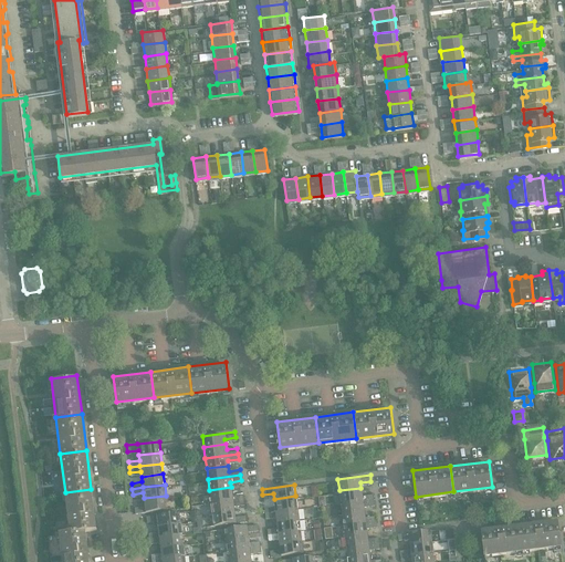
[(209,490),(210,501),(243,497),(242,491),(231,492),(231,487),(209,490)]
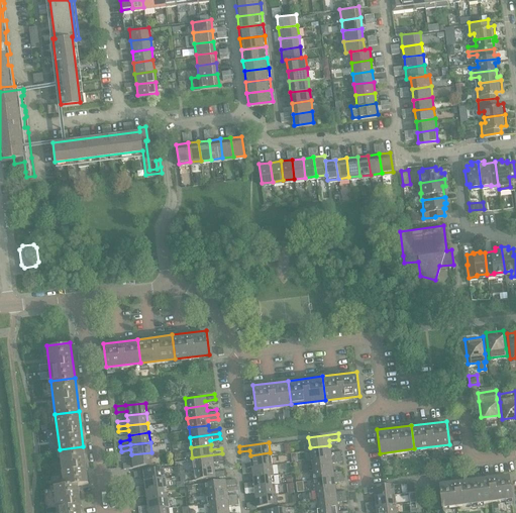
[(330,450),(329,445),(310,447),(311,457),(340,453),(340,448),(330,450)]
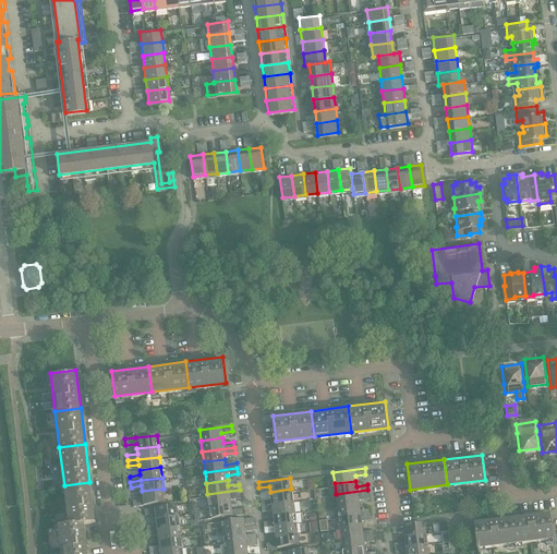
[(64,485),(69,522),(83,520),(84,521),(94,520),(89,482),(64,485)]
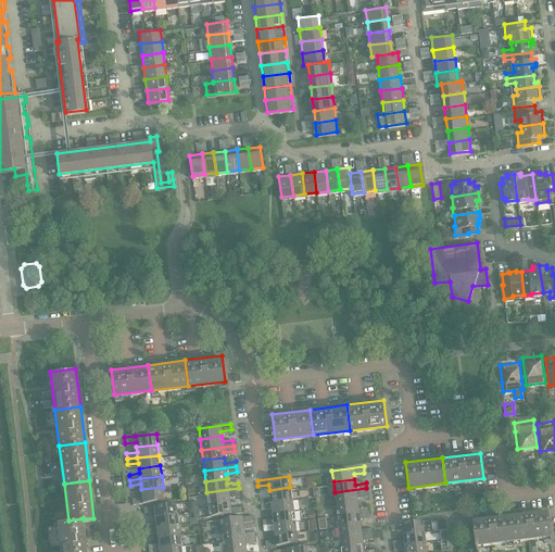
[(163,487),(141,489),(142,494),(131,496),(133,502),(142,500),(164,498),(163,487)]
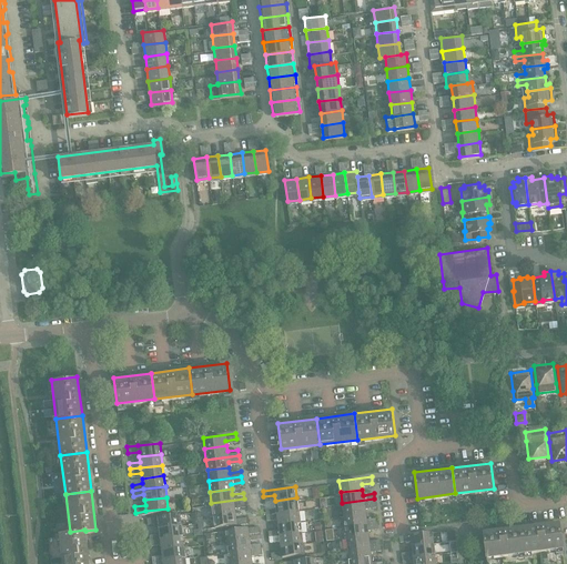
[(265,506),(265,512),(299,509),(296,497),(275,501),(275,505),(265,506)]
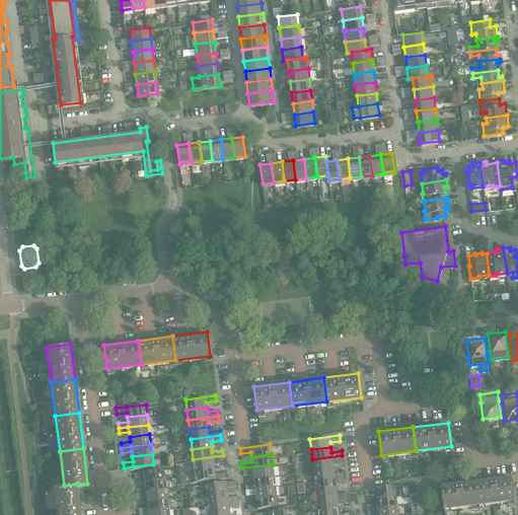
[(223,460),(223,455),(193,459),(194,468),(214,466),(214,461),(223,460)]
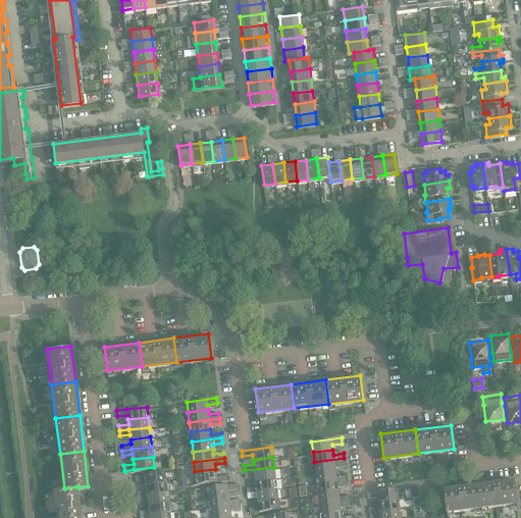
[(314,462),(315,472),(335,469),(334,464),(345,463),(344,458),(314,462)]
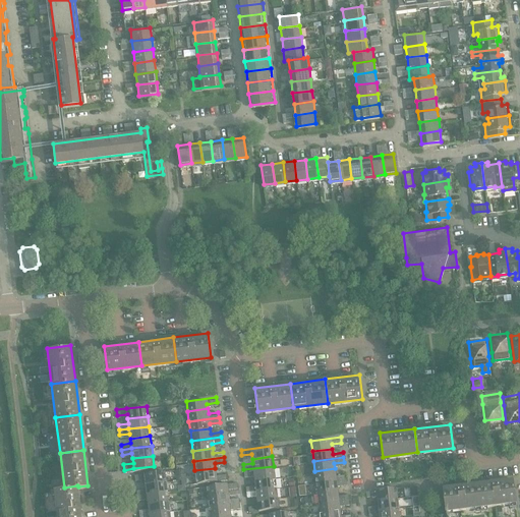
[(176,466),(177,479),(186,478),(185,466),(176,466)]
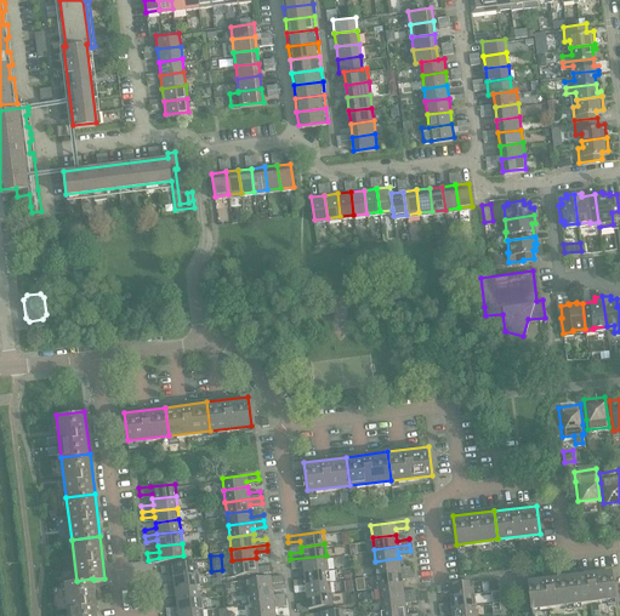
[(302,564),(303,570),(328,568),(326,555),(290,559),(291,565),(302,564)]
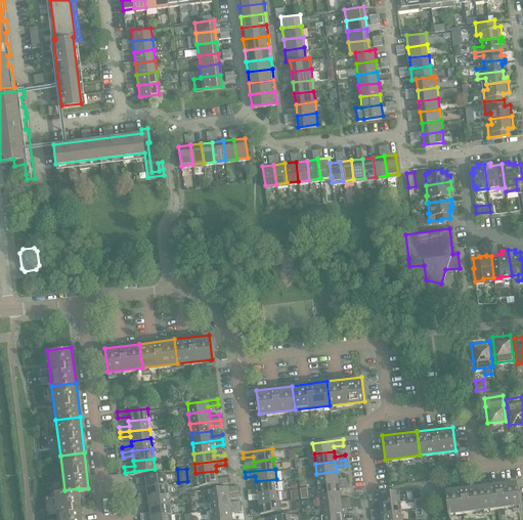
[(216,471),(195,473),(198,483),(227,480),(226,474),(217,476),(216,471)]
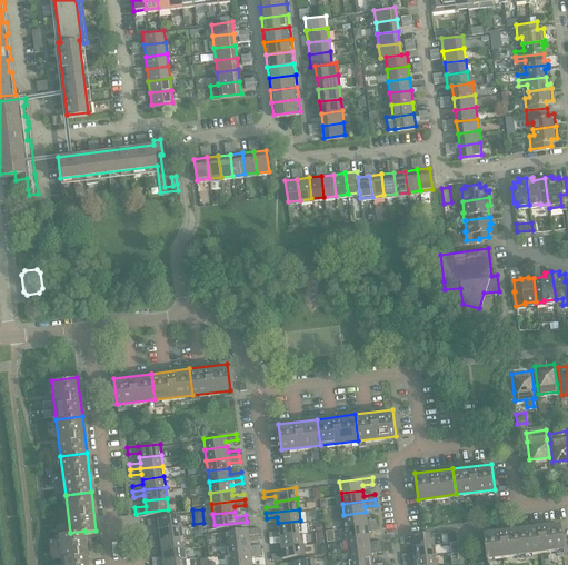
[(366,512),(344,515),(345,525),(378,522),(377,516),(366,517),(366,512)]
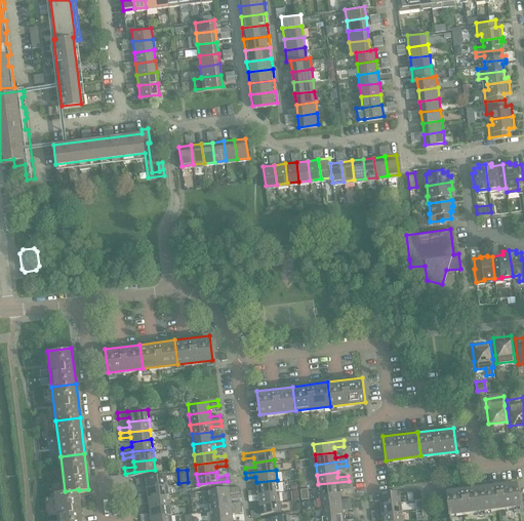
[(146,481),(147,485),(166,483),(165,473),(135,476),(135,482),(146,481)]
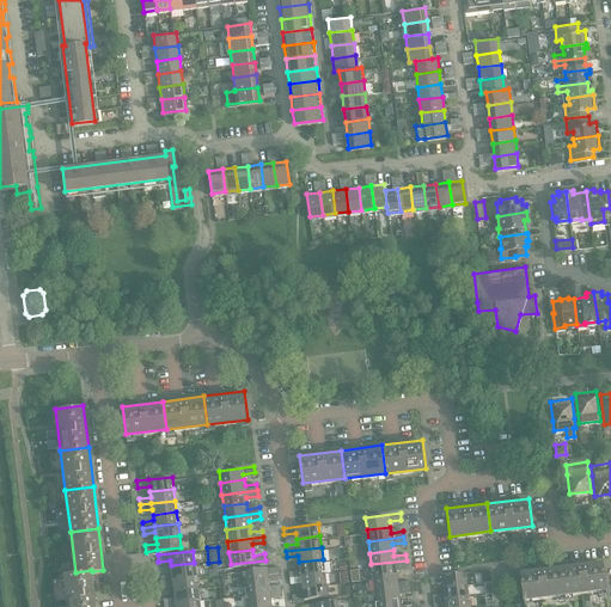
[(288,569),(289,575),(324,570),(323,559),(299,562),(300,568),(288,569)]
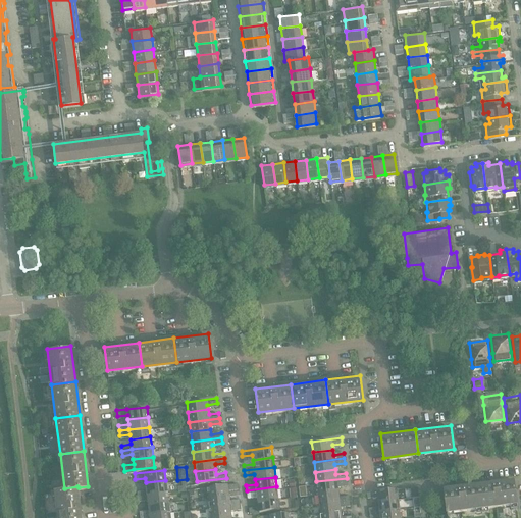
[(478,482),(481,506),(516,502),(513,477),(478,482)]
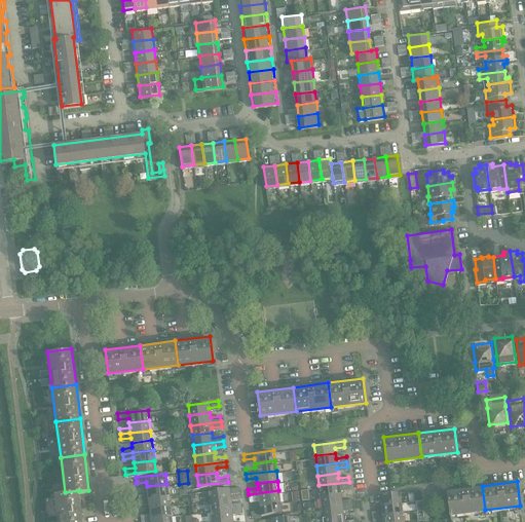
[(349,482),(319,485),(320,495),(340,493),(340,488),(349,487),(349,482)]
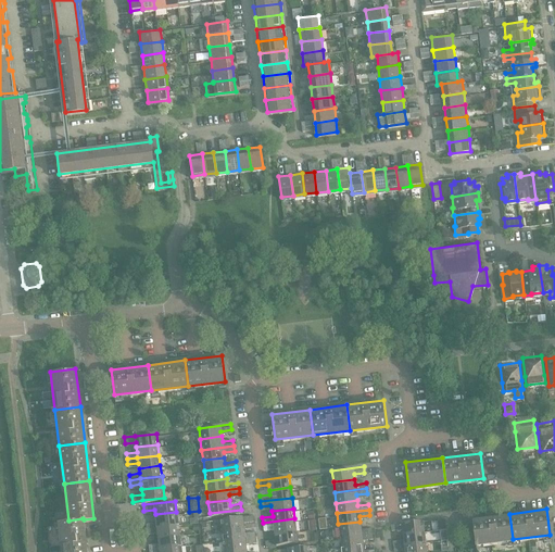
[(146,521),(146,526),(178,523),(176,512),(155,514),(155,519),(146,521)]
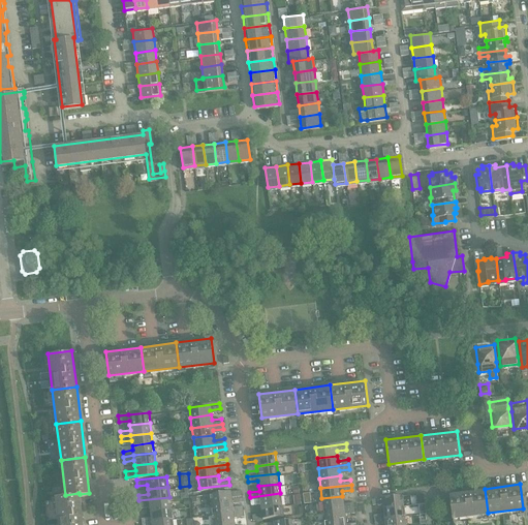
[(210,491),(211,501),(231,499),(230,494),(241,493),(240,488),(210,491)]
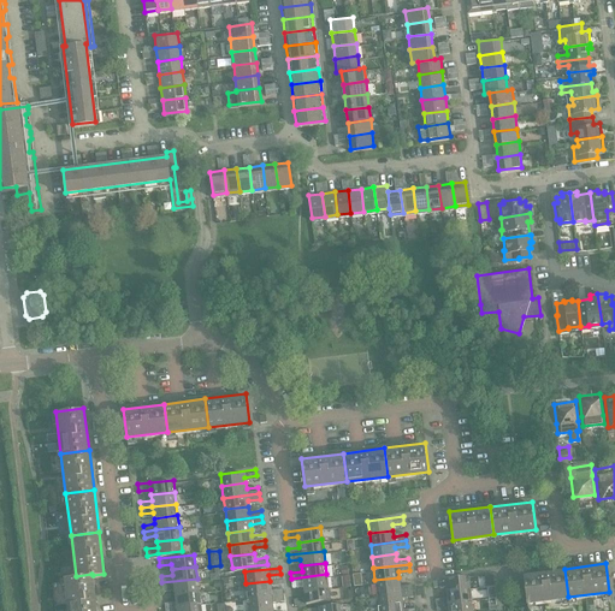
[(568,597),(565,569),(524,574),(526,601),(568,597)]
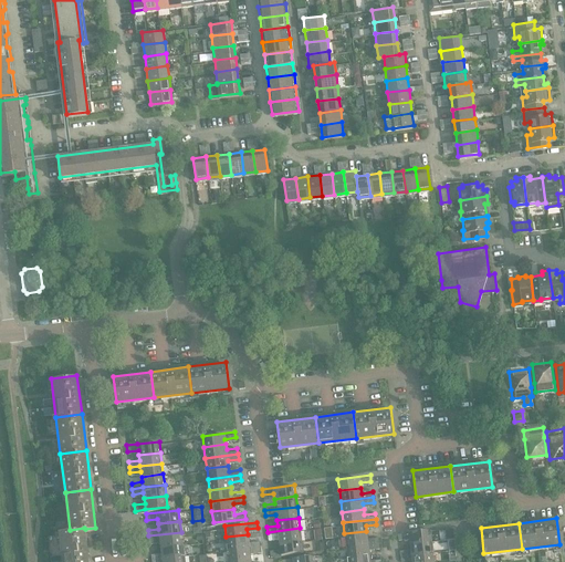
[(59,531),(62,561),(89,561),(85,529),(84,528),(70,530),(59,531)]
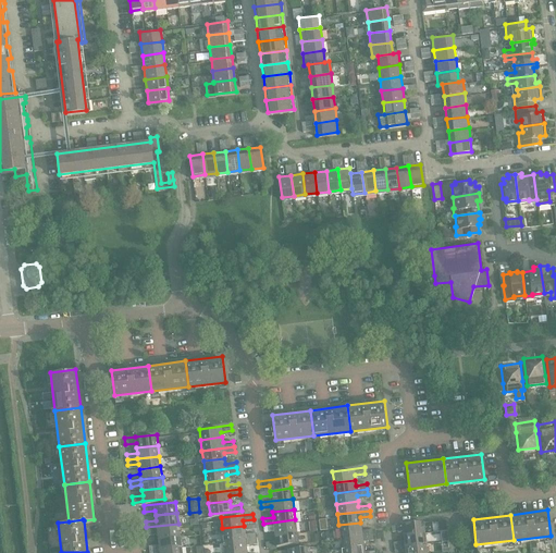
[(295,519),(263,524),(263,529),(274,528),(274,532),(296,530),(295,519)]
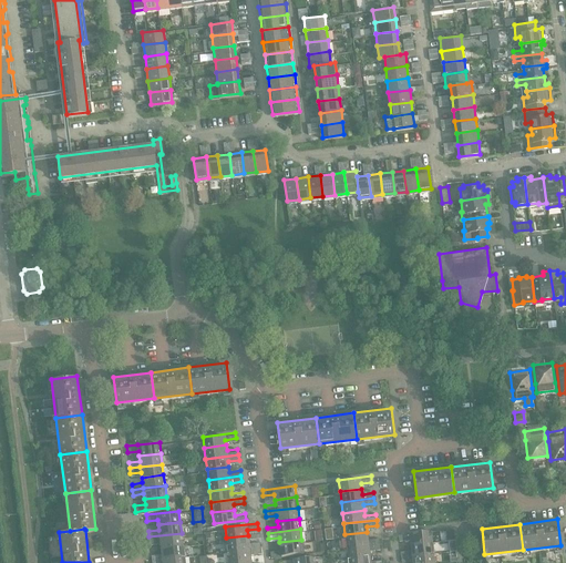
[(409,538),(410,542),(432,540),(431,529),(398,532),(399,539),(409,538)]
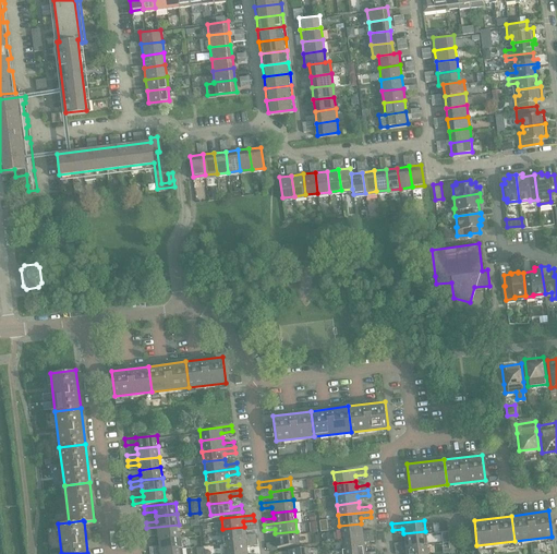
[(339,526),(341,537),(373,532),(372,527),(362,528),(361,524),(339,526)]
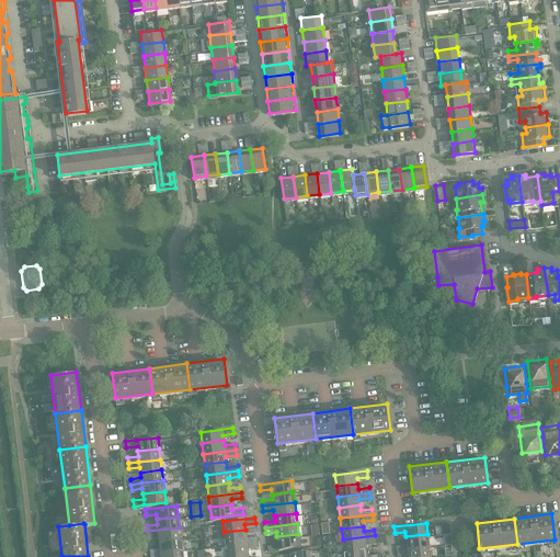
[(181,537),(180,527),(147,531),(148,536),(158,535),(159,541),(181,537)]
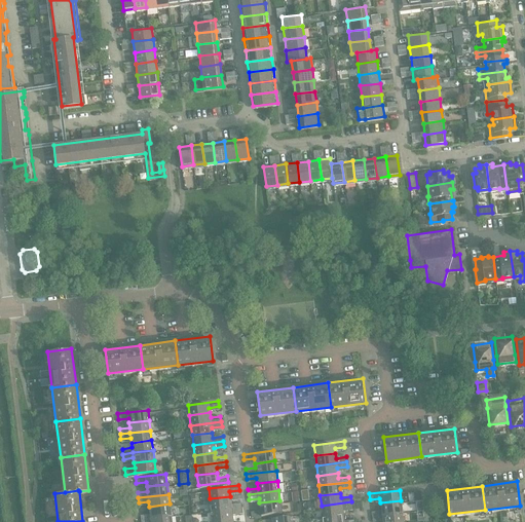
[(230,501),(230,496),(210,498),(211,509),(241,506),(240,499),(230,501)]
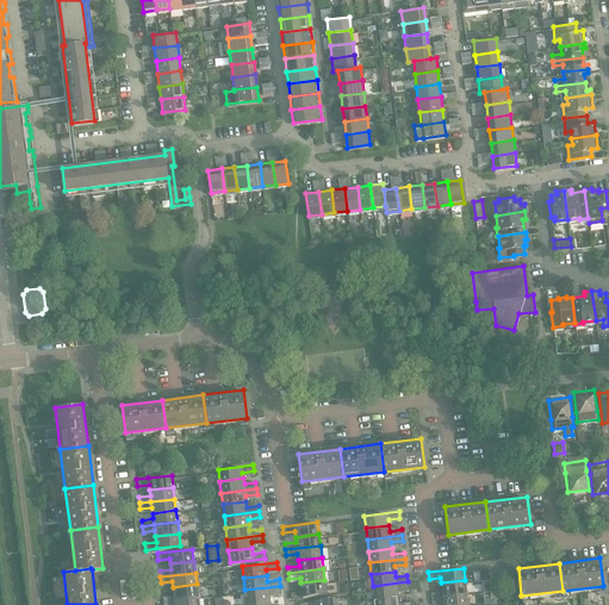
[(324,580),(300,582),(302,588),(290,590),(291,597),(325,592),(324,580)]
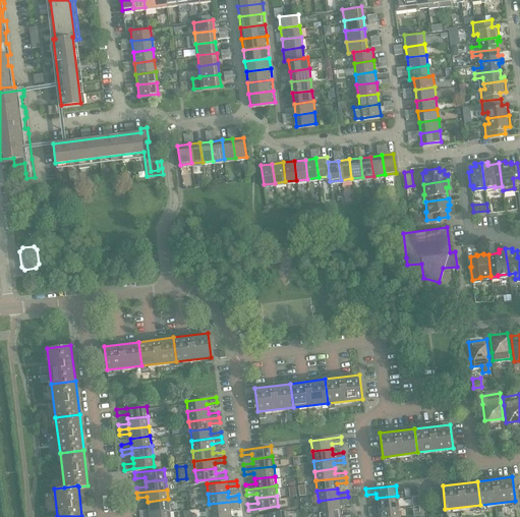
[(398,506),(397,496),(377,498),(378,503),(367,504),(368,509),(398,506)]
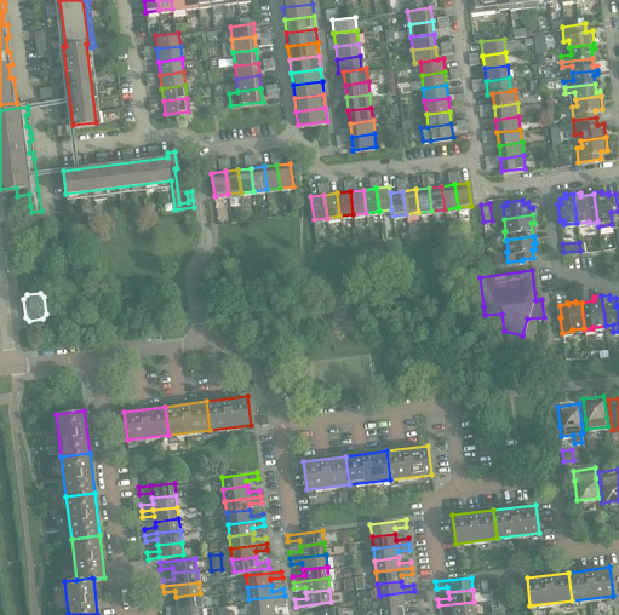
[(414,591),(379,596),(380,608),(405,604),(403,598),(416,597),(414,591)]
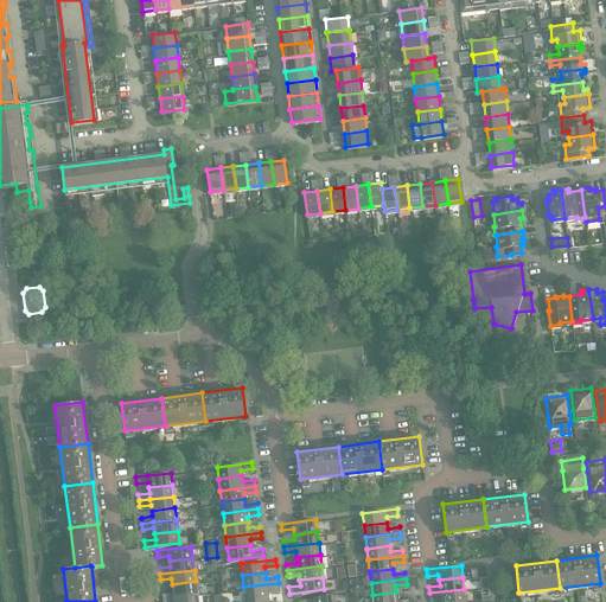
[(161,591),(163,597),(197,593),(196,581),(172,584),(173,589),(161,591)]
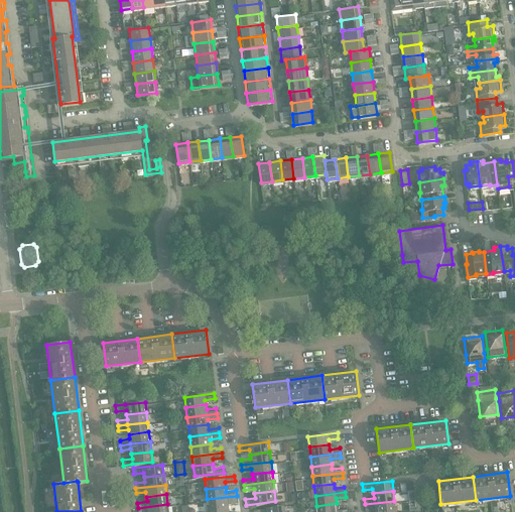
[(207,499),(208,509),(228,506),(228,502),(237,500),(237,496),(207,499)]
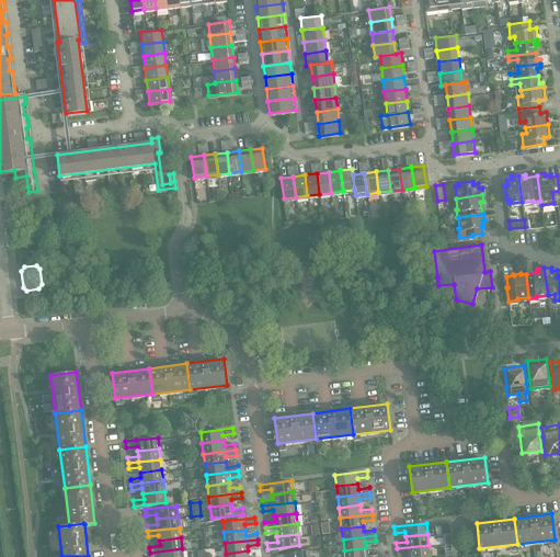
[(408,553),(408,556),(414,556),(430,555),(429,545),(397,548),(397,554),(408,553)]
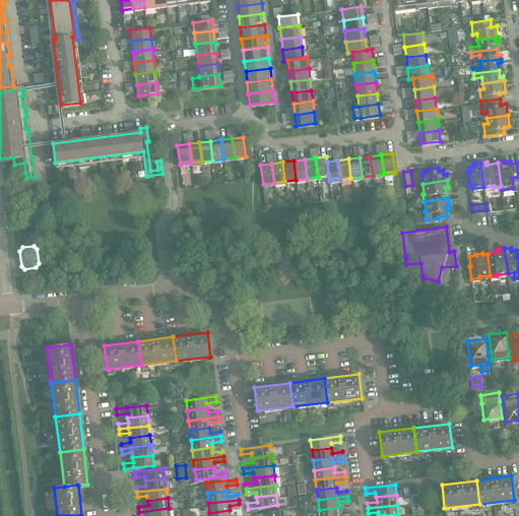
[(339,507),(319,510),(319,515),(349,515),(349,511),(339,512),(339,507)]
